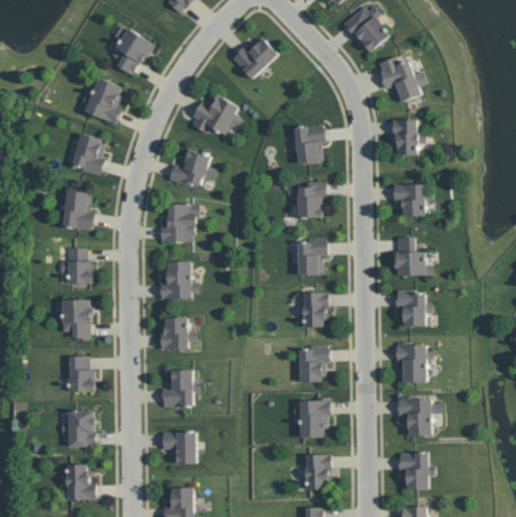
[(193,0),(179,13),(167,3),(168,0),(193,0)]
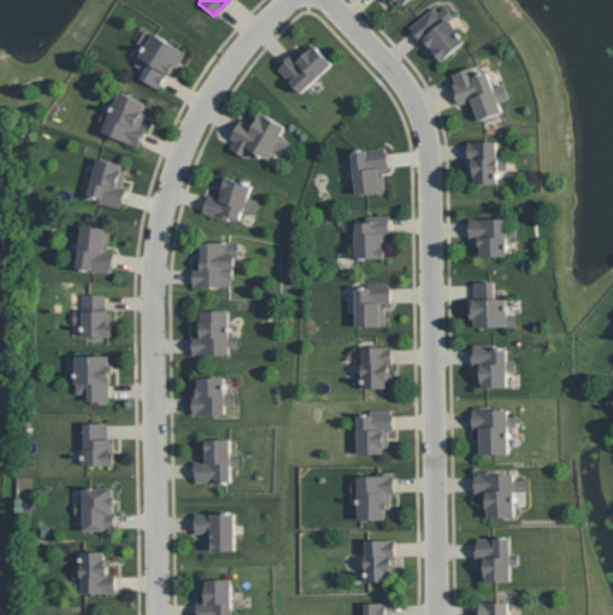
[(389,0),(399,10),(408,0),(389,0)]
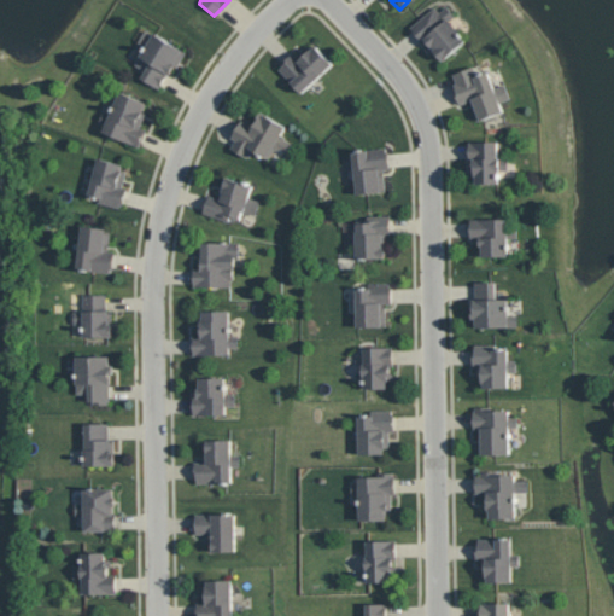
[(463,42),(440,63),(432,53),(430,56),(408,29),(432,9),(437,13),(445,9),(452,17),(448,22),(458,34),(456,35),(463,42)]
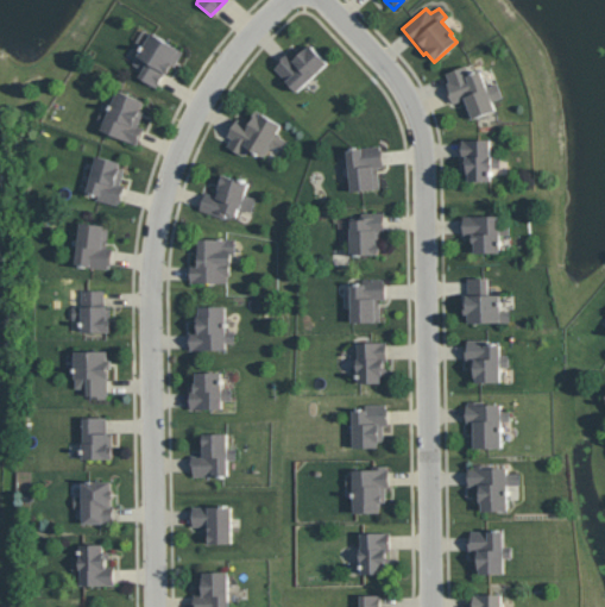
[(181,52),(171,69),(169,67),(164,75),(163,74),(155,88),(137,77),(140,72),(131,66),(142,48),(133,42),(140,31),(149,36),(150,33),(181,52)]
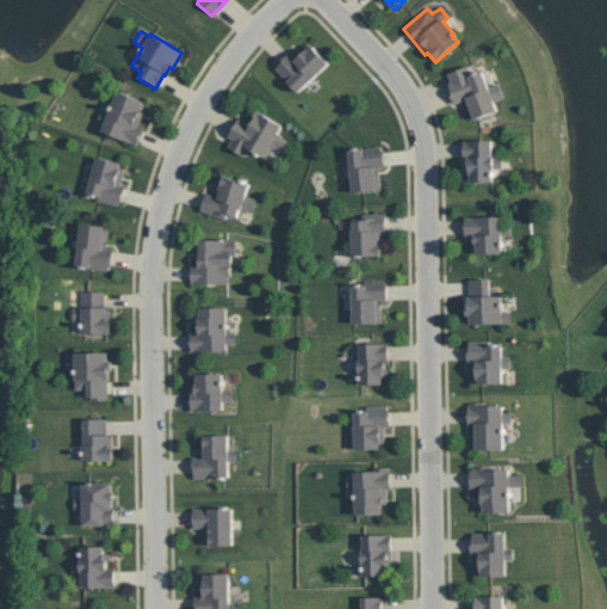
[(327,65),(296,93),(272,68),(287,54),(291,57),(302,47),(307,51),(310,47),(327,65)]
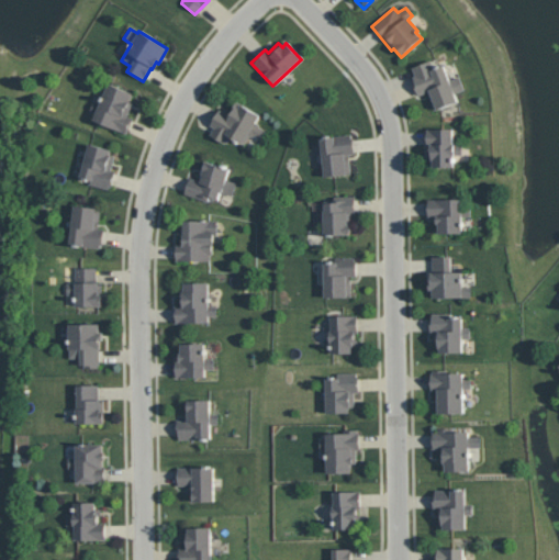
[(456,102),(433,112),(425,93),(416,97),(410,78),(413,77),(410,69),(432,60),(435,69),(442,66),(448,82),(457,78),(462,91),(454,96),(456,102)]
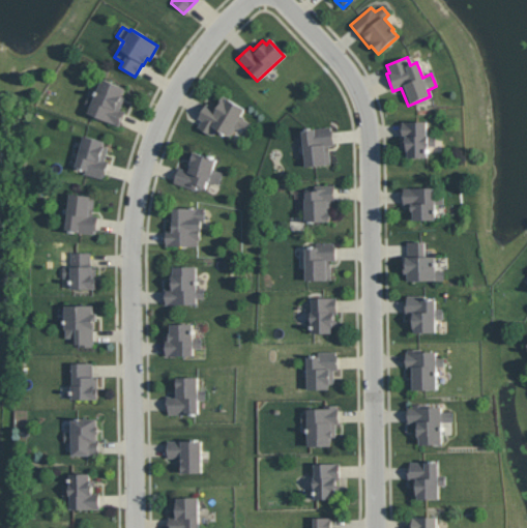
[(123,112),(117,127),(86,114),(88,109),(83,107),(86,97),(92,100),(101,79),(122,89),(119,96),(123,98),(118,110),(123,112)]
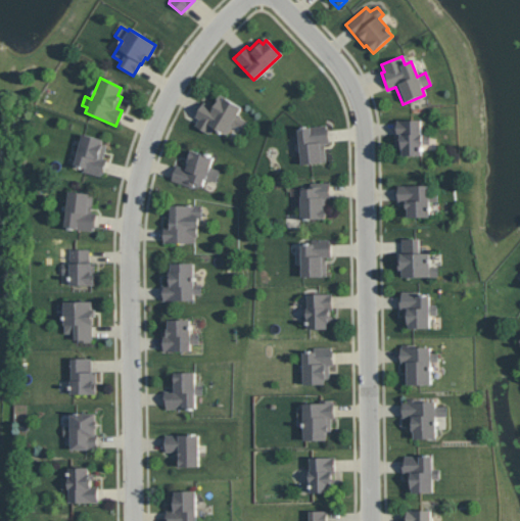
[(245,123),(241,132),(234,127),(233,129),(230,127),(226,136),(211,129),(206,135),(194,127),(197,120),(193,117),(202,102),(211,108),(218,95),(239,108),(236,115),(240,117),(239,119),(245,123)]
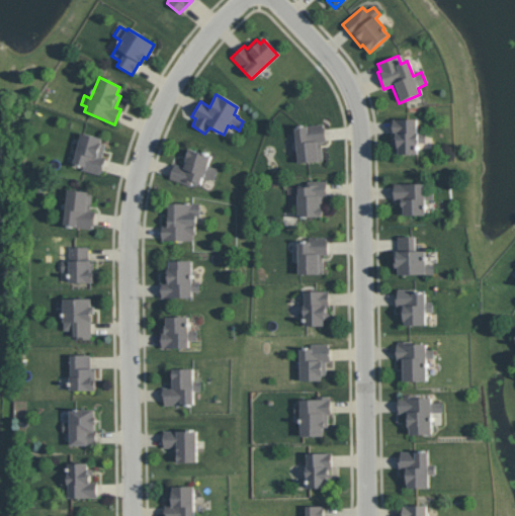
[(423,134),(423,144),(416,144),(416,154),(398,155),(397,149),(391,149),(391,142),(394,142),(394,136),(392,136),(392,120),(415,120),(415,134),(423,134)]
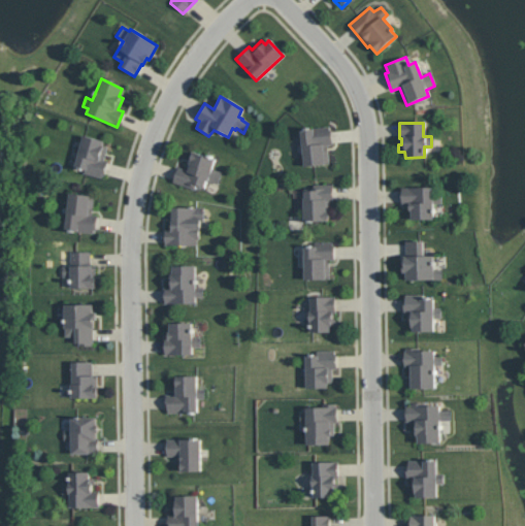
[(329,130),(330,146),(326,146),(327,164),(302,166),(299,131),(327,128),(327,131),(329,130)]
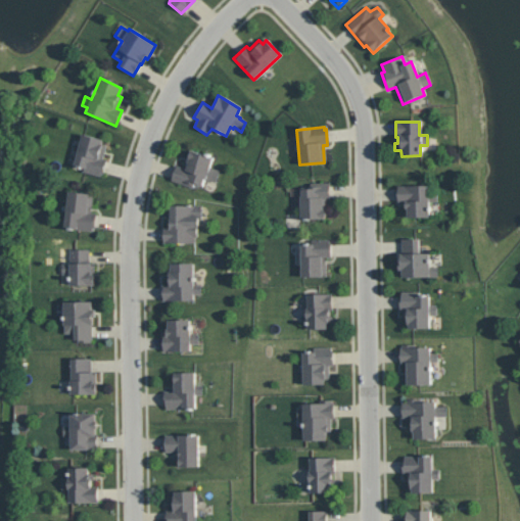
[(104,159),(101,176),(99,176),(99,177),(82,173),(83,169),(73,166),(81,135),(101,140),(100,145),(104,146),(101,159),(104,159)]
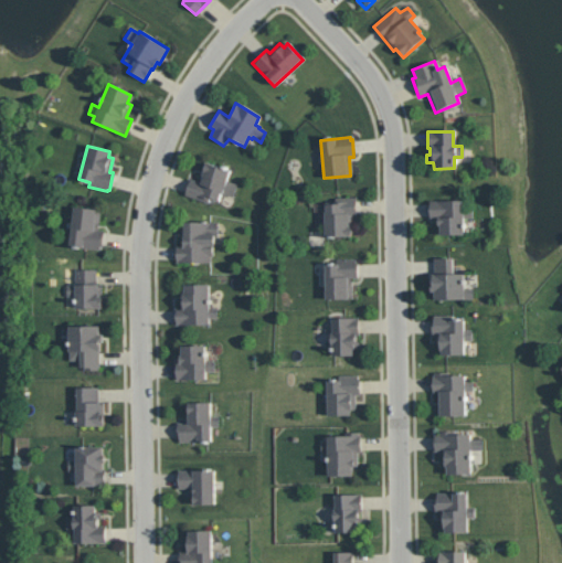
[(235,184),(231,199),(220,194),(218,203),(209,200),(207,204),(183,195),(188,179),(199,183),(201,177),(200,177),(204,162),(229,170),(225,181),(235,184)]
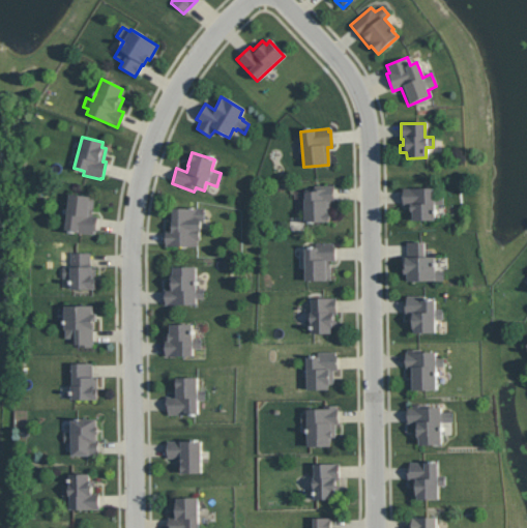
[(332,186),(333,203),(329,203),(329,215),(328,215),(328,223),(302,223),(302,199),(304,199),(304,192),(313,191),(313,186),(332,186)]
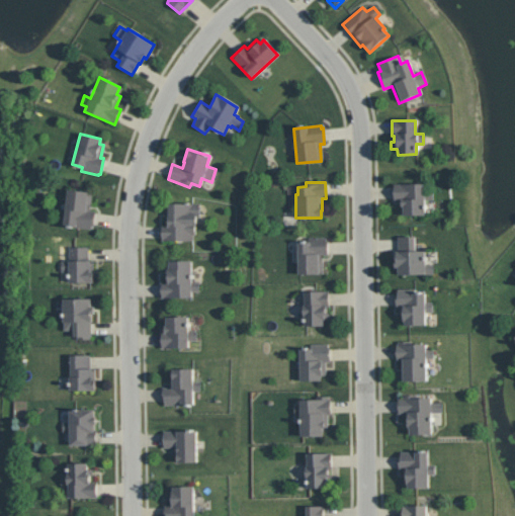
[(431,194),(431,200),(424,200),(424,216),(402,217),(402,206),(397,206),(397,201),(393,201),(392,184),(424,184),(424,194),(431,194)]
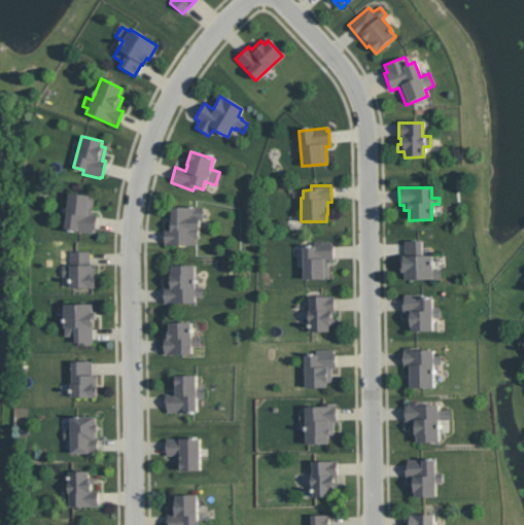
[(95,215),(94,231),(92,231),(92,234),(64,230),(68,194),(92,197),(90,215),(95,215)]
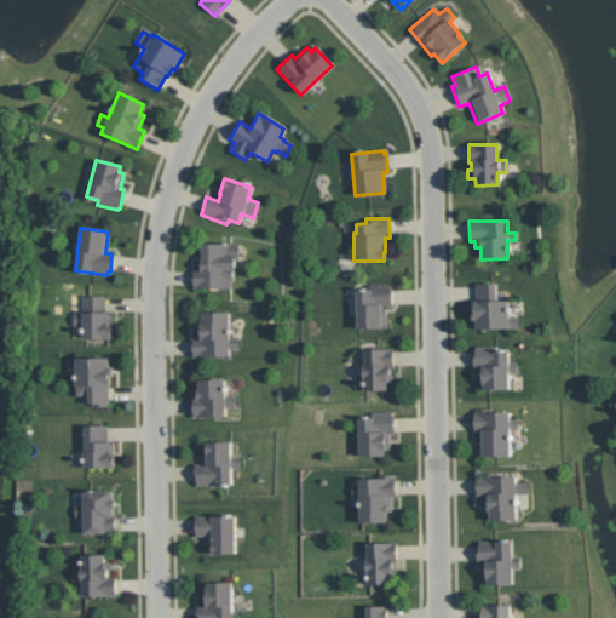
[(236,245),(236,261),(234,261),(234,270),(231,270),(231,281),(229,282),(229,290),(191,290),(191,270),(195,270),(195,244),(236,245)]
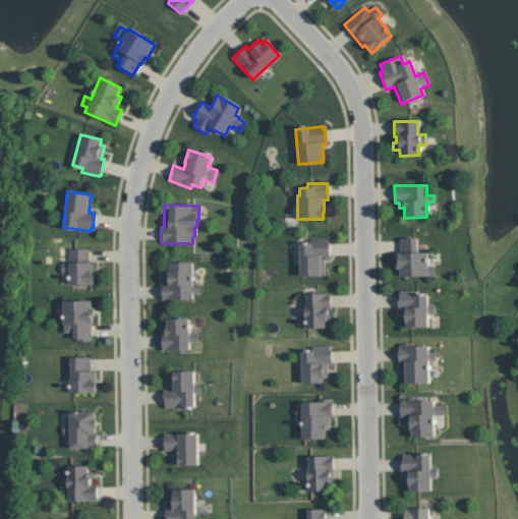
[(328,242),(328,257),(323,257),(322,269),(320,269),(319,276),(298,277),(298,244),(308,244),(308,239),(326,239),(326,242),(328,242)]
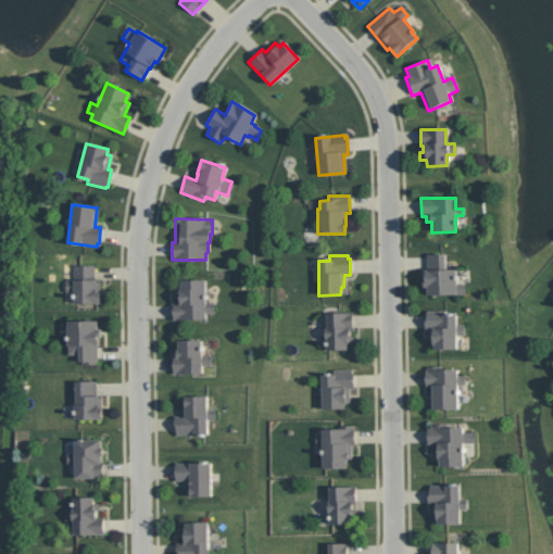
[(464,285),(464,294),(426,297),(426,288),(423,288),(422,279),(424,279),(424,271),(426,271),(425,255),(443,255),(443,271),(455,271),(455,285),(464,285)]
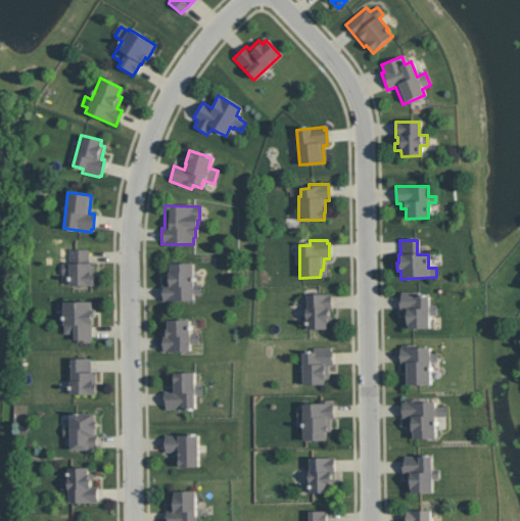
[(93,286),(68,286),(68,275),(60,275),(60,265),(68,265),(67,250),(88,250),(87,265),(92,265),(93,286)]
